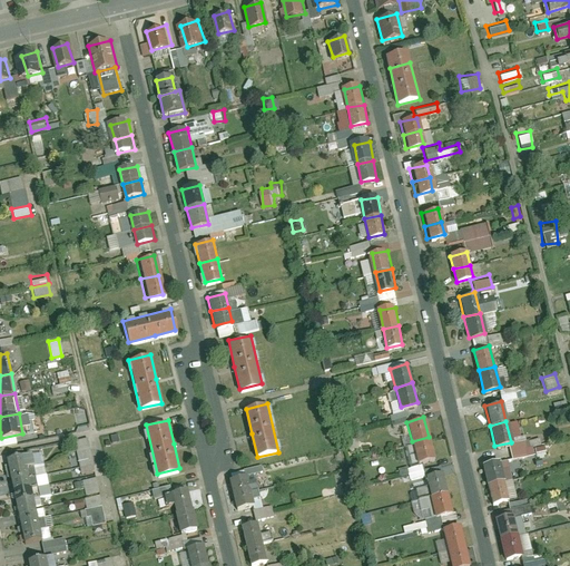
[(87,437),(74,439),(79,465),(72,466),(76,478),(79,477),(81,486),(84,485),(86,496),(82,497),(87,516),(91,515),(94,524),(106,520),(87,437)]
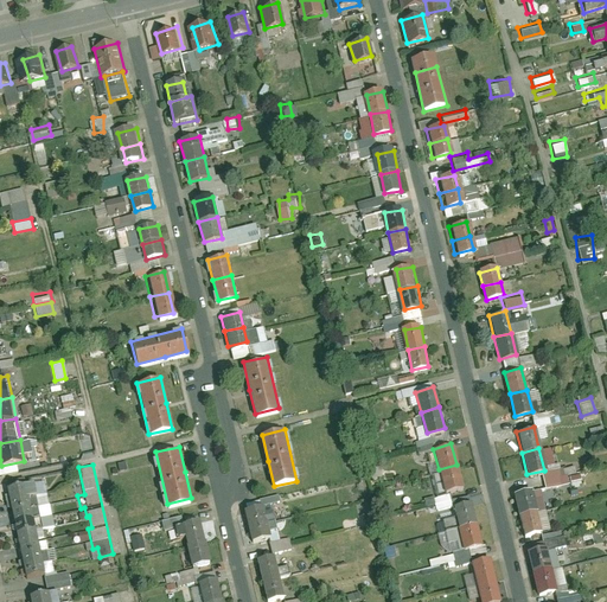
[(462,485),(457,465),(439,469),(445,490),(462,485)]
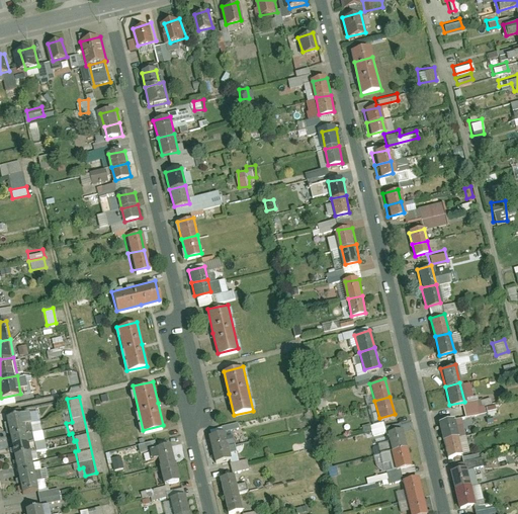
[(9,416),(11,425),(32,421),(30,411),(9,416)]
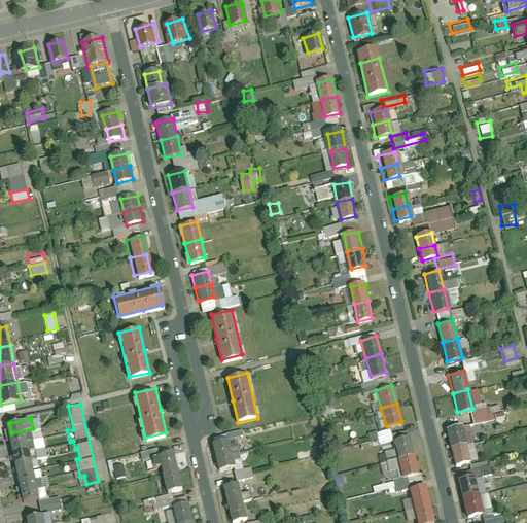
[(463,442),(459,423),(444,426),(449,446),(463,442)]
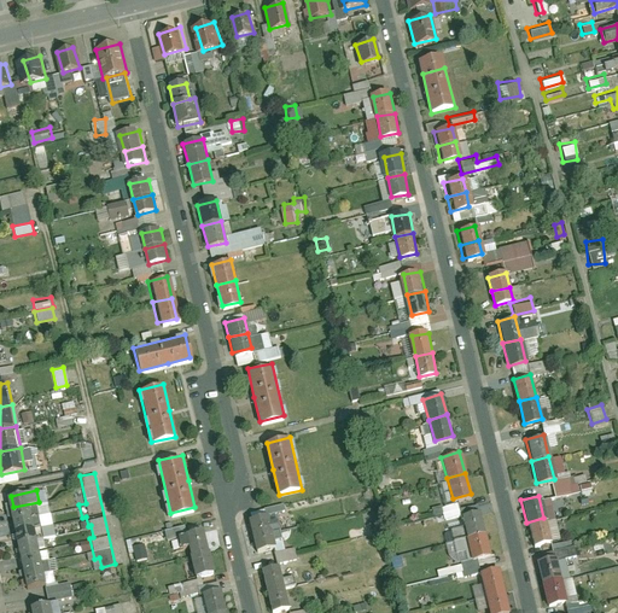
[(438,503),(441,517),(455,513),(453,501),(438,503)]
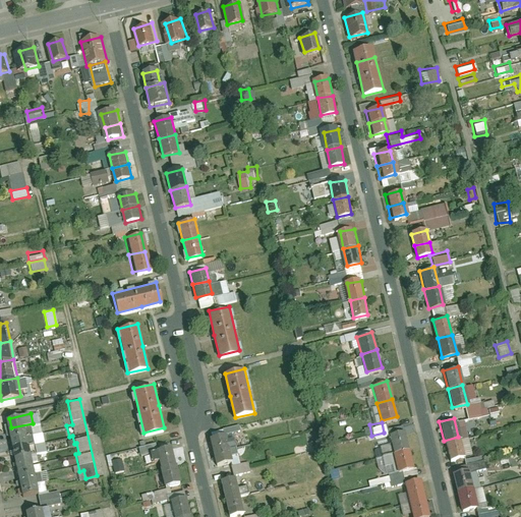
[(11,427),(13,437),(35,433),(33,423),(11,427)]
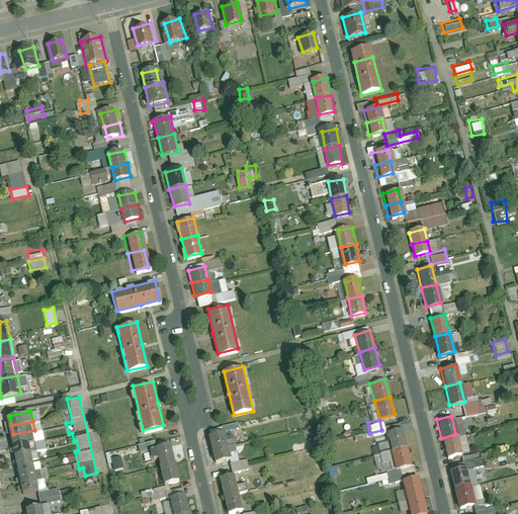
[(407,445),(402,428),(386,432),(392,449),(407,445)]
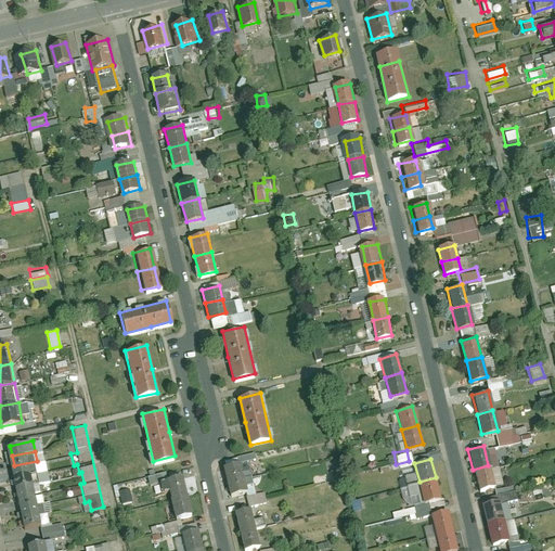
[(14,465),(16,476),(39,471),(37,461),(14,465)]
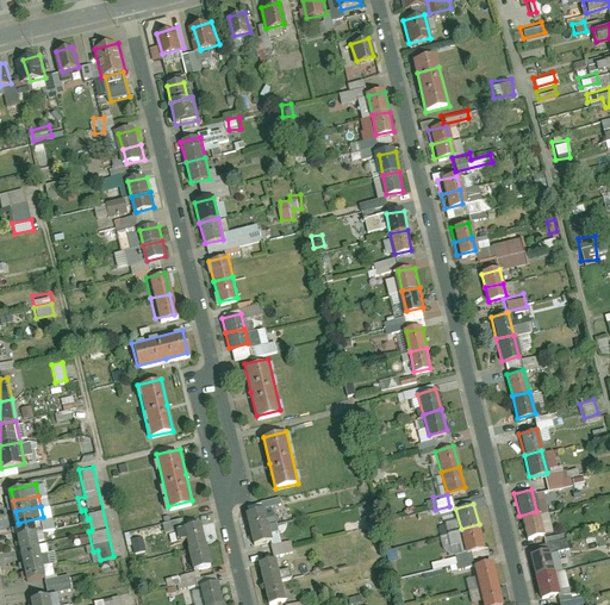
[(241,512),(244,528),(263,523),(260,509),(241,512)]
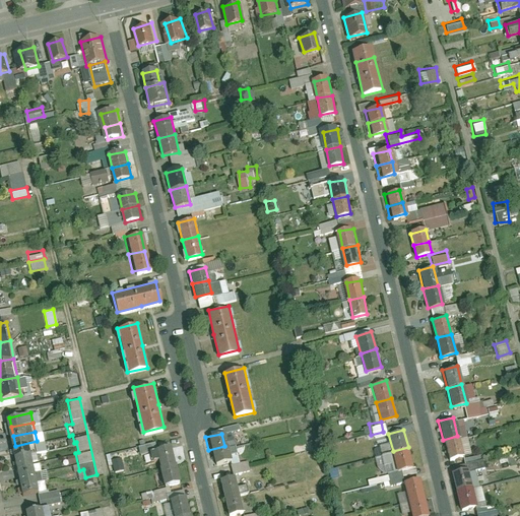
[(462,455),(457,436),(443,440),(447,458),(462,455)]
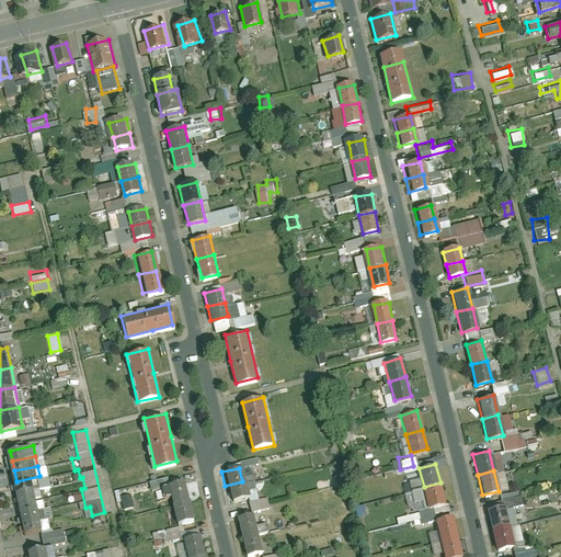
[(16,481),(19,491),(42,487),(39,476),(16,481)]
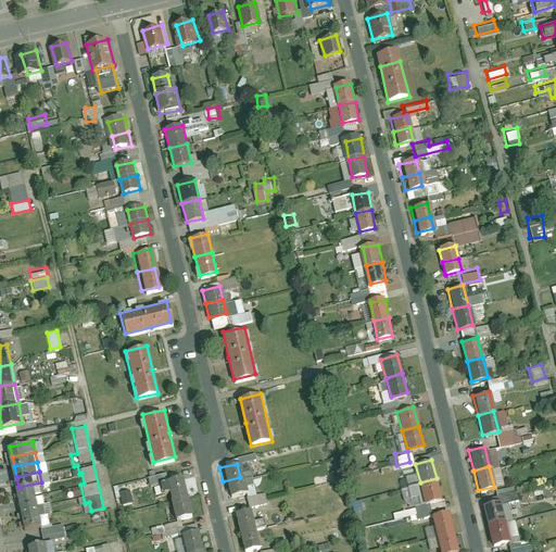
[(411,473),(403,474),(405,484),(413,483),(411,473)]
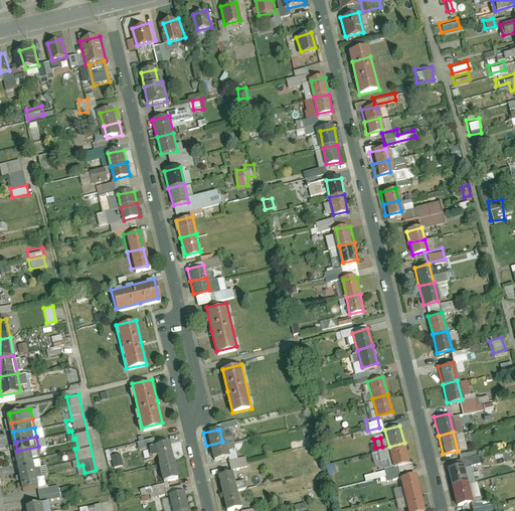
[(153,445),(157,462),(173,458),(169,441),(153,445)]
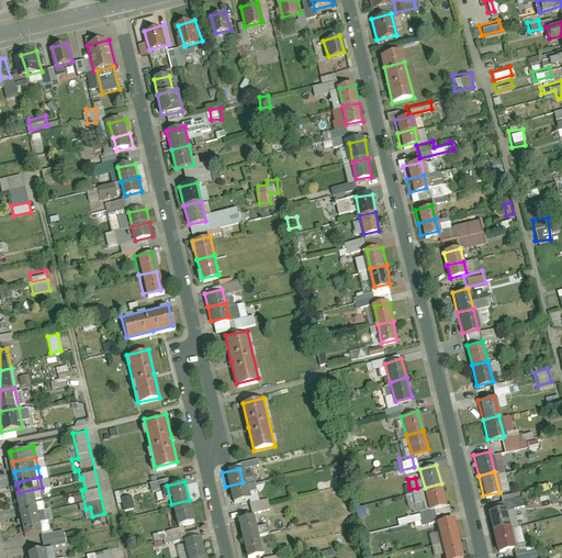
[(225,487),(228,501),(246,497),(243,482),(225,487)]
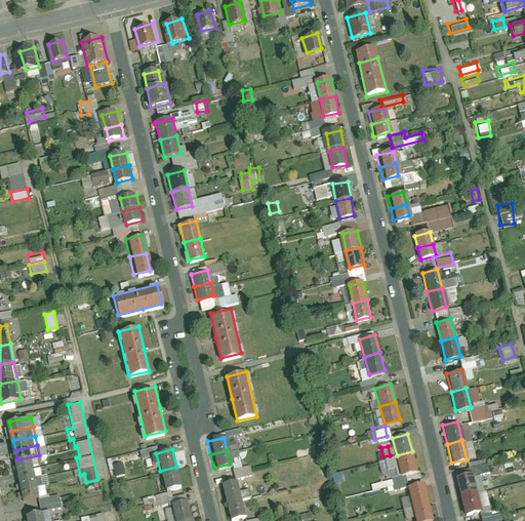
[(417,469),(412,451),(397,455),(401,473),(417,469)]
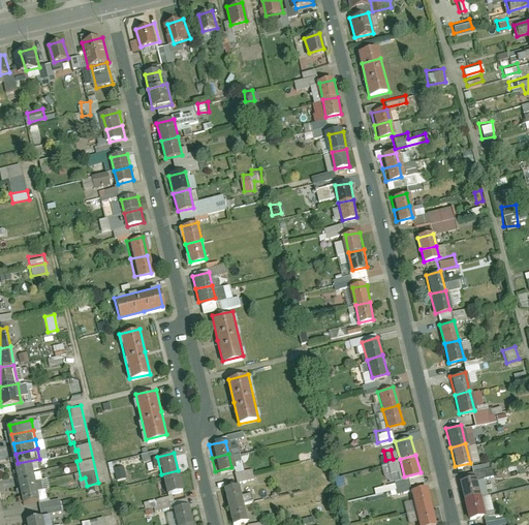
[(18,463),(20,473),(41,468),(39,459),(18,463)]
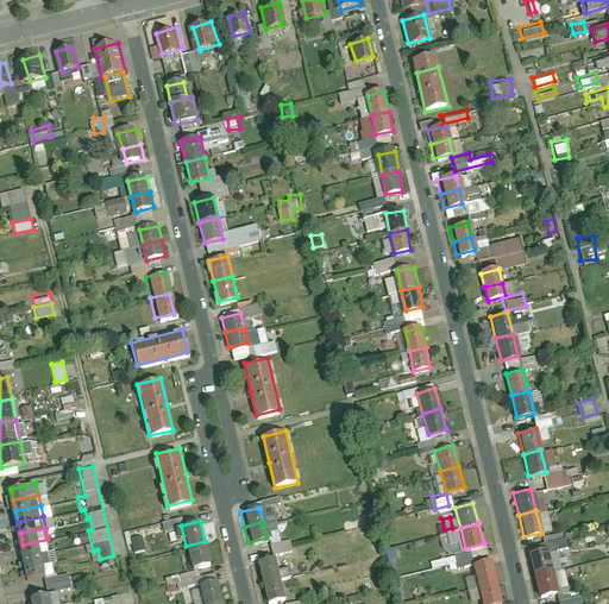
[(23,545),(25,555),(50,549),(48,539),(23,545)]
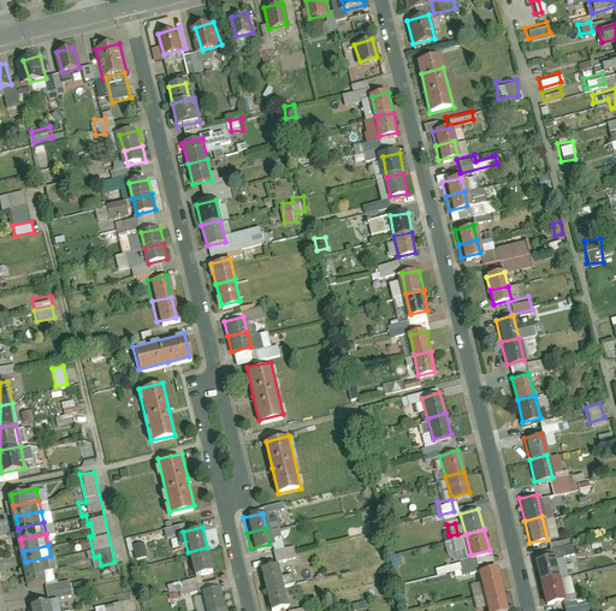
[(188,552),(193,573),(212,568),(207,547),(188,552)]
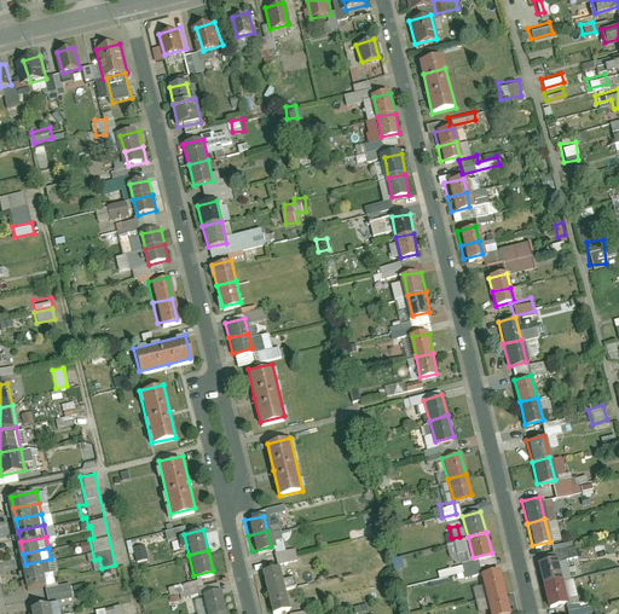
[(559,578),(553,556),(536,560),(541,583),(559,578)]
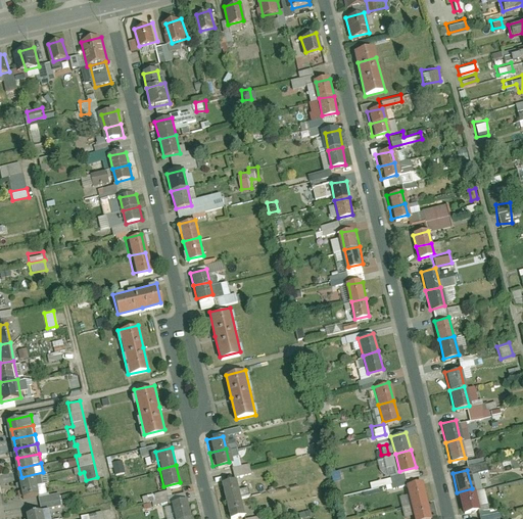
[(21,477),(24,486),(45,482),(43,472),(21,477)]
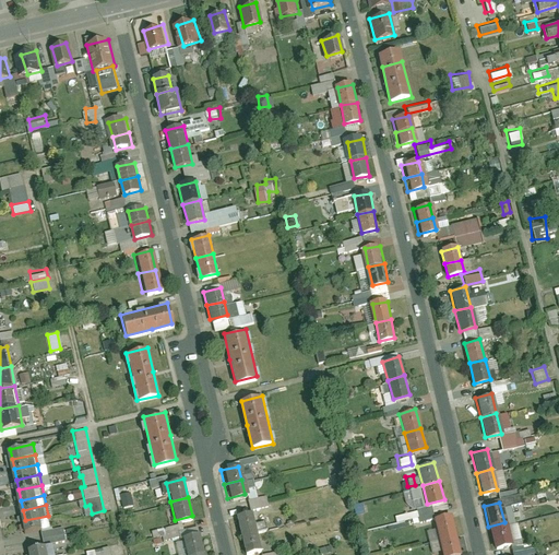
[(395,521),(416,516),(414,508),(393,514),(395,521)]
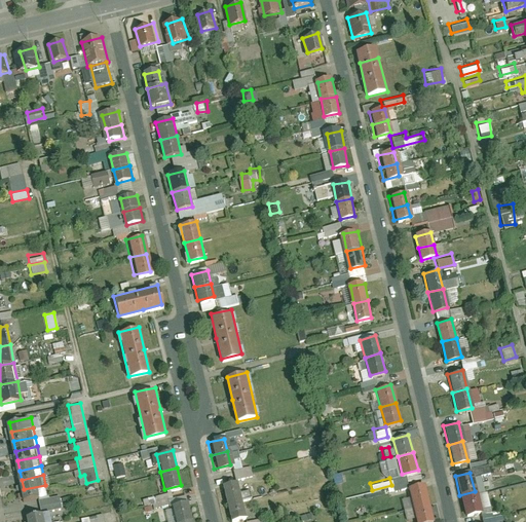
[(219,486),(223,504),(239,499),(235,482),(219,486)]
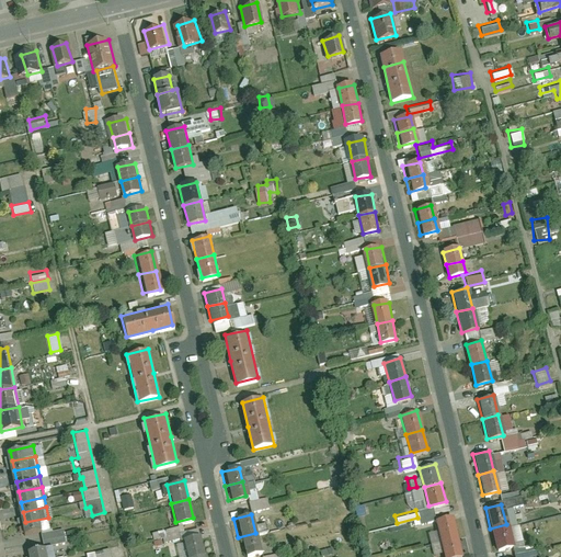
[(457,533),(451,514),(436,518),(442,537),(457,533)]
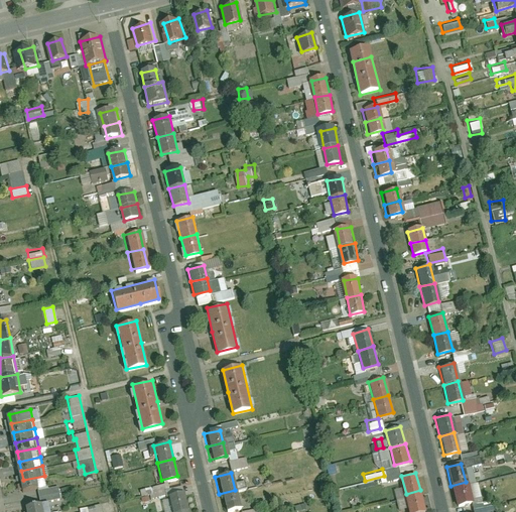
[(23,480),(25,490),(46,485),(44,476),(23,480)]
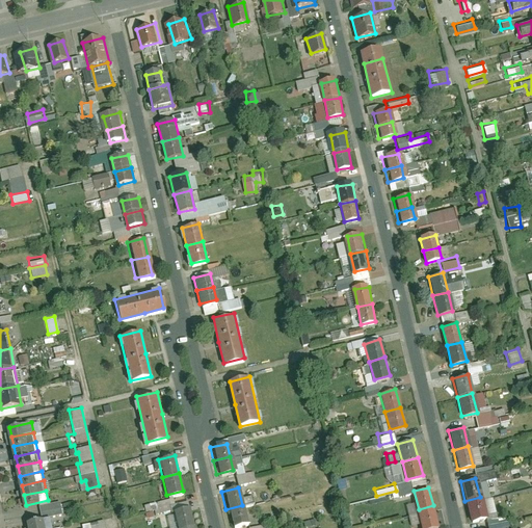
[(484,516),(480,497),(464,501),(470,520),(484,516)]
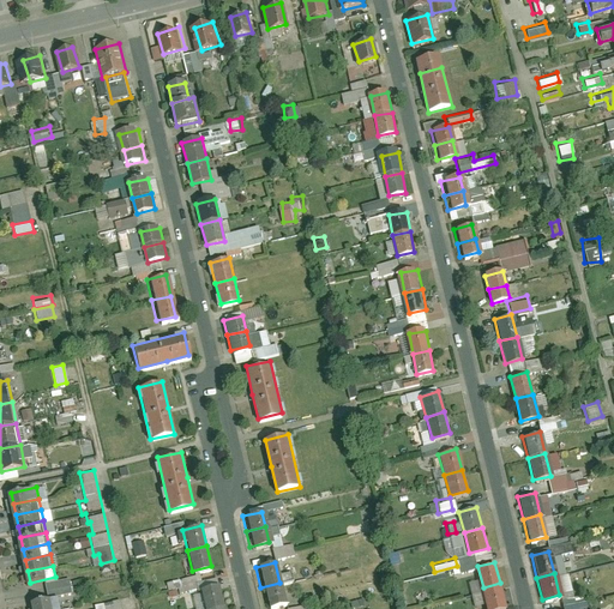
[(193,576),(168,579),(170,592),(196,588),(193,576)]
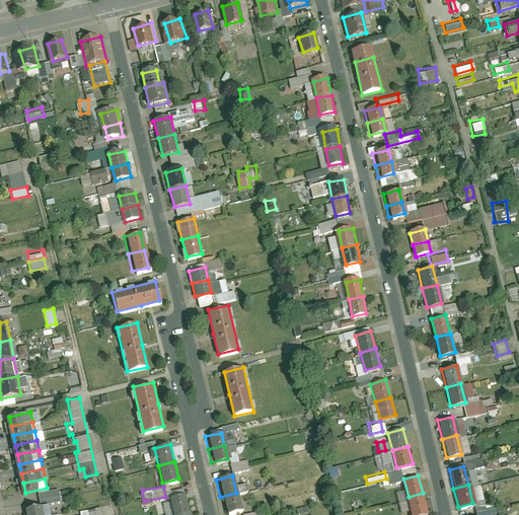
[(220,497),(225,513),(240,510),(236,493),(220,497)]
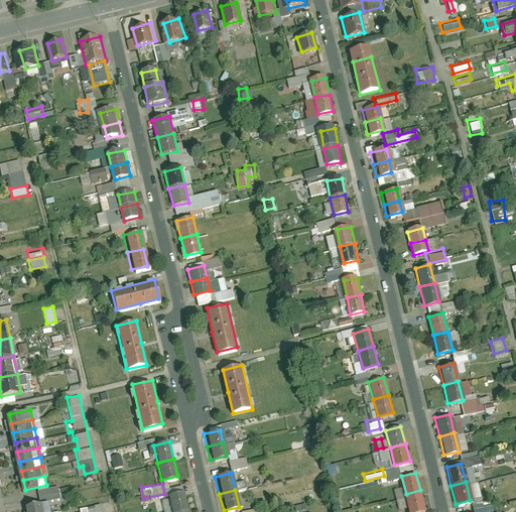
[(425,508),(420,490),(406,494),(411,511),(425,508)]
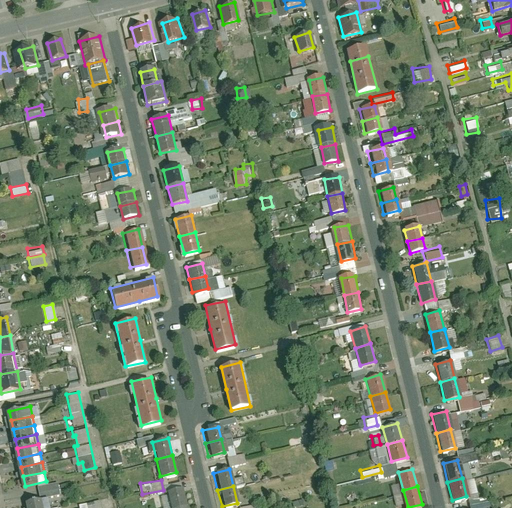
[(165,491),(170,507),(186,504),(182,487),(165,491)]
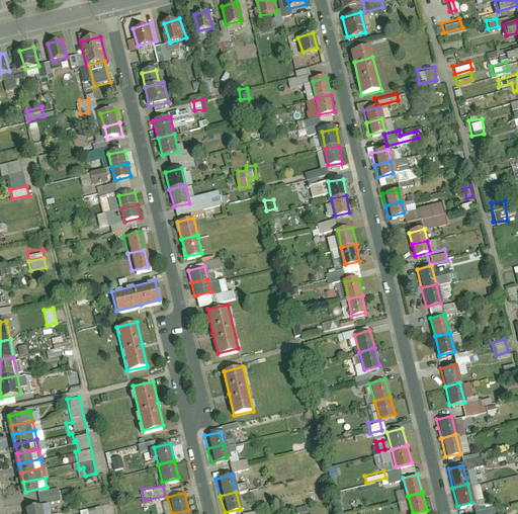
[(103,513),(101,504),(87,508),(88,513),(103,513)]
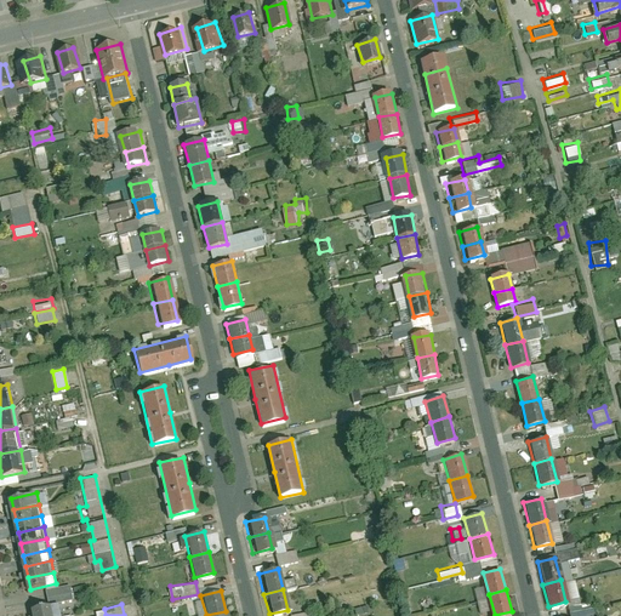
[(33,609),(34,615),(56,615),(57,615),(55,605),(33,609)]
